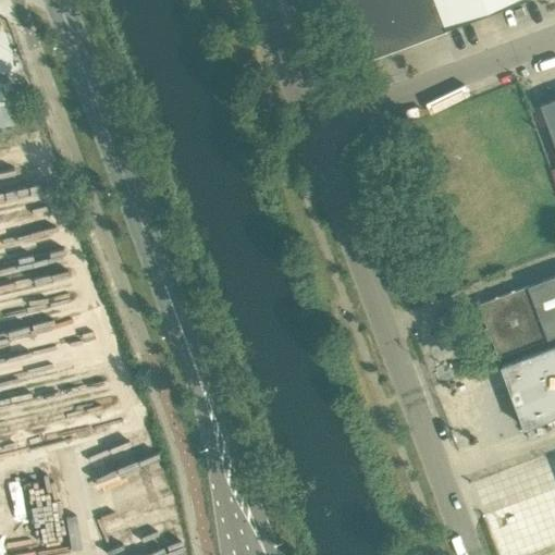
[(416,0),(342,0),(345,8),(364,0),(385,0),(390,10),(397,8),(416,0)]
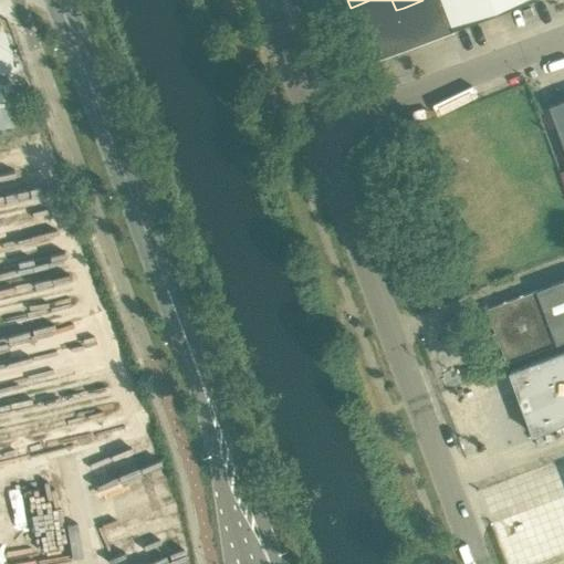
[(392,0),(369,0),(351,8),(371,62),(417,45),(404,8),(396,10),(392,0)]
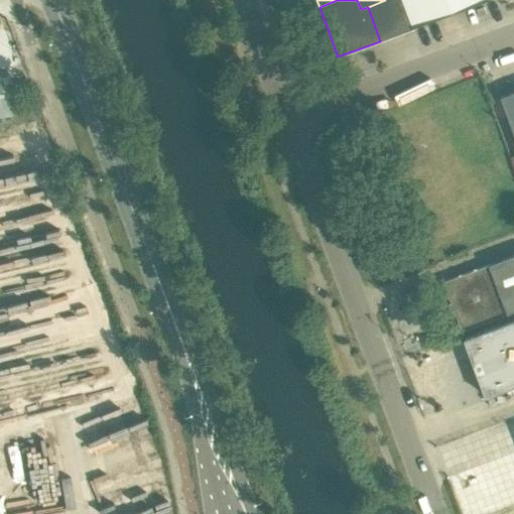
[(411,29),(400,0),(385,0),(368,7),(380,41),(411,29)]
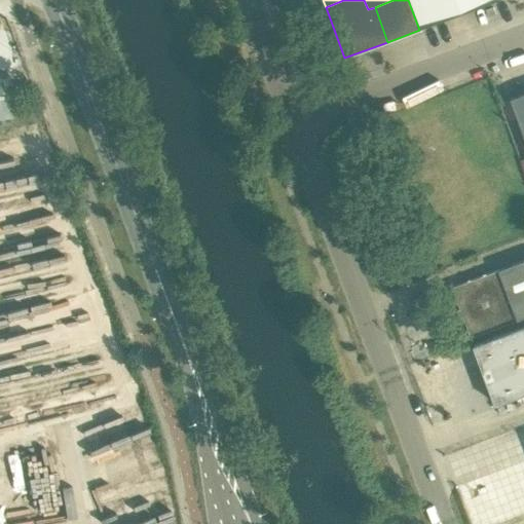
[(421,28),(495,0),(408,0),(419,30),(422,29),(421,28)]
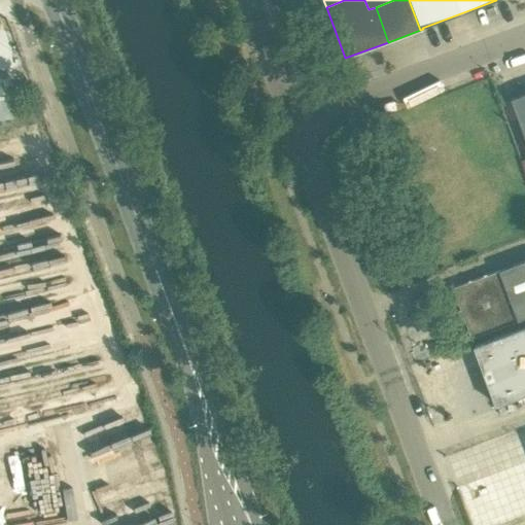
[(524,94),(510,100),(524,141),(524,94)]
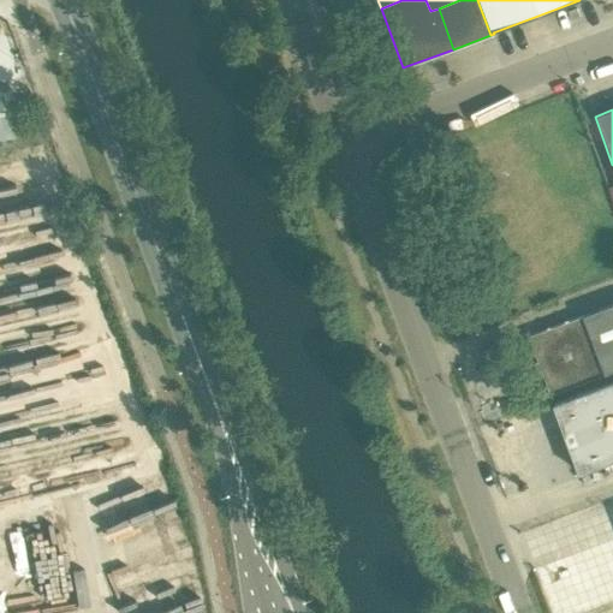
[(29,298),(35,317),(46,315),(40,295),(29,298)]
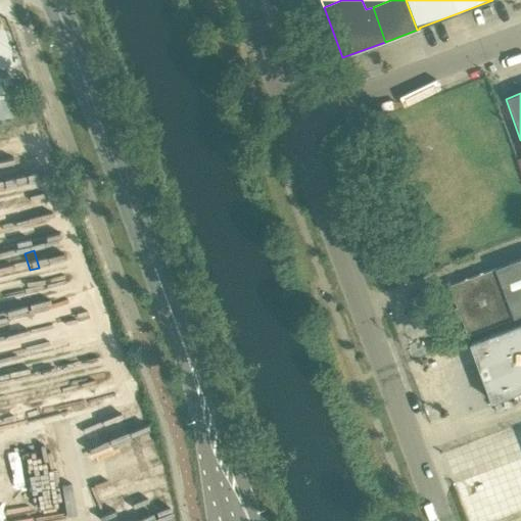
[(520,258),(448,286),(467,336),(520,316),(520,258)]
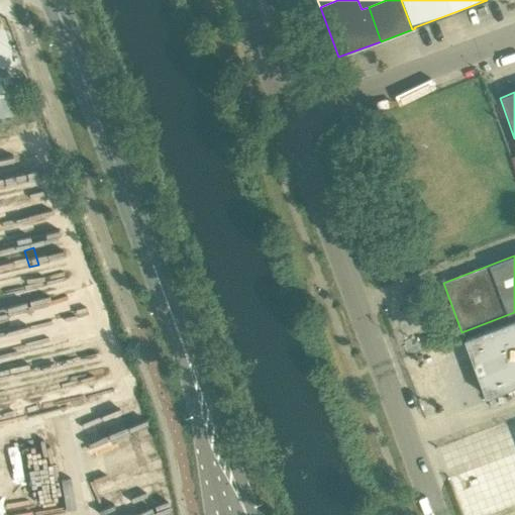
[(32,300),(34,310),(66,305),(59,267),(27,272),(29,287),(45,284),(48,298),(32,300)]
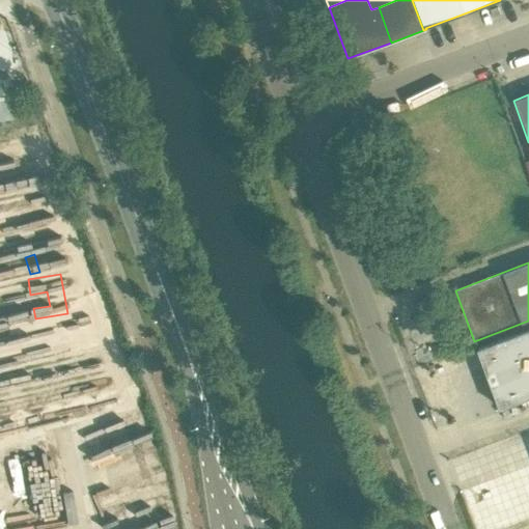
[(528,329),(476,350),(499,409),(528,396),(528,329)]
